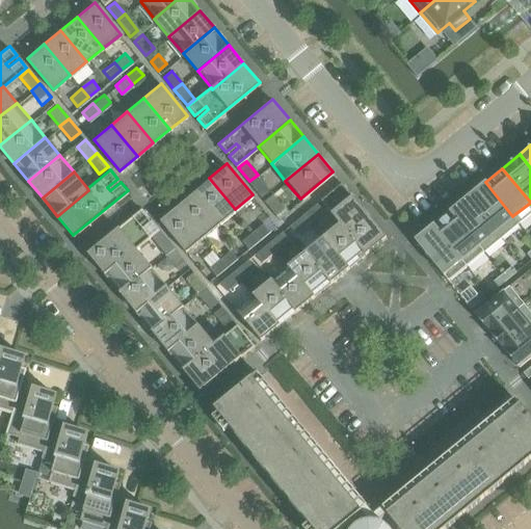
[(258,175),(249,181),(261,195),(269,189),(258,175)]
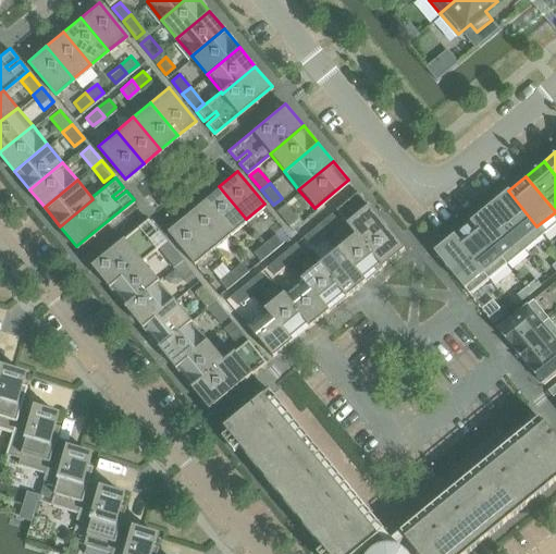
[(219,186),(202,200),(229,233),(246,219),(219,186)]
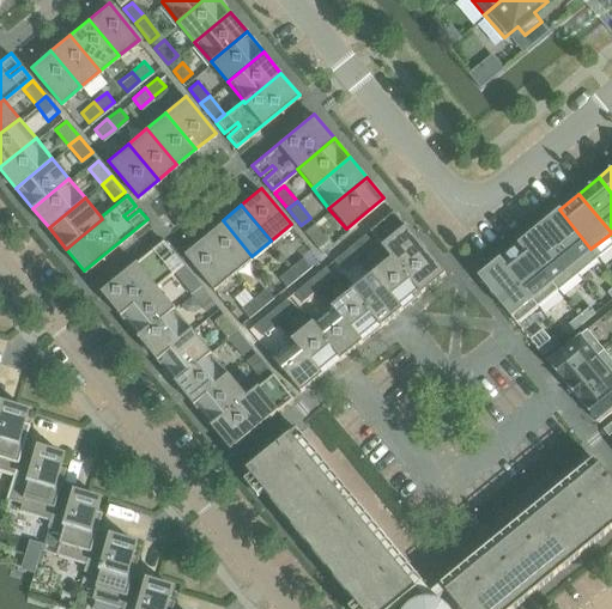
[(368,229),(391,255),(391,254),(420,290),(444,270),(393,208),(368,229)]
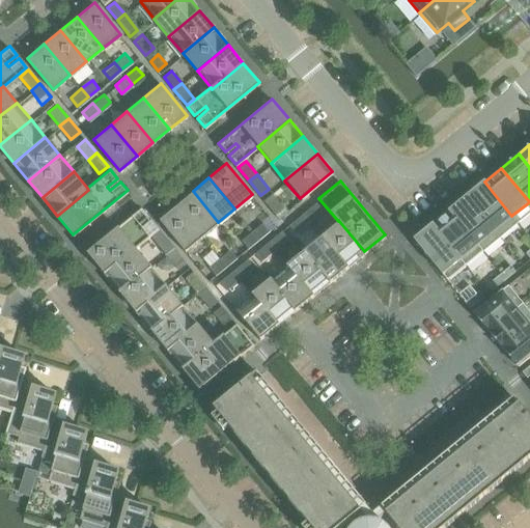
[(484,182),(467,196),(500,237),(518,221),(512,215),(511,216),(484,182)]
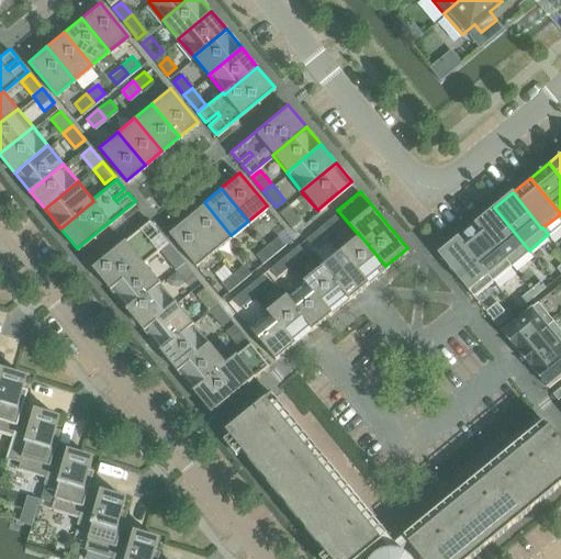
[(204,202),(187,216),(214,249),(231,235),(204,202)]
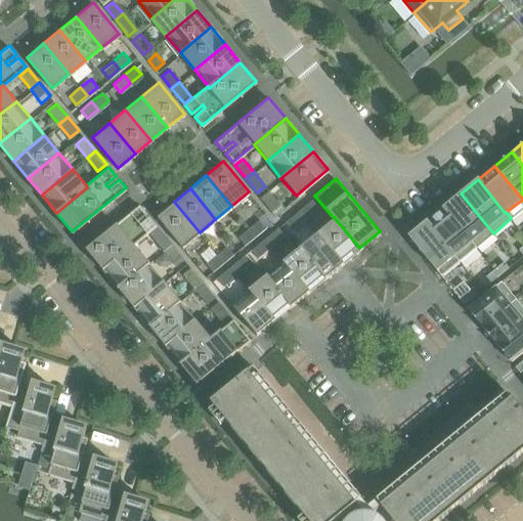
[(267,188),(259,196),(271,210),(279,204),(267,188)]
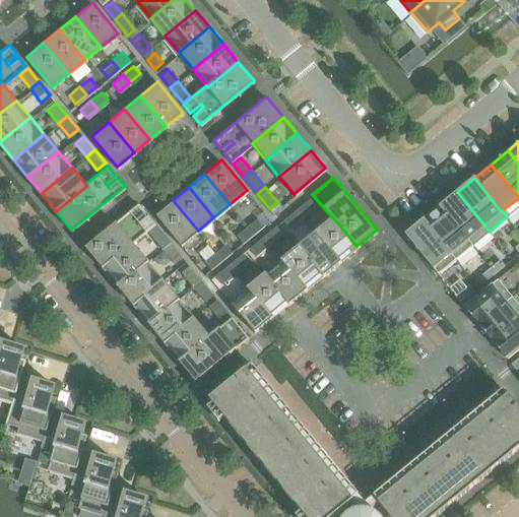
[(457,192),(440,206),(472,246),(490,232),(457,192)]
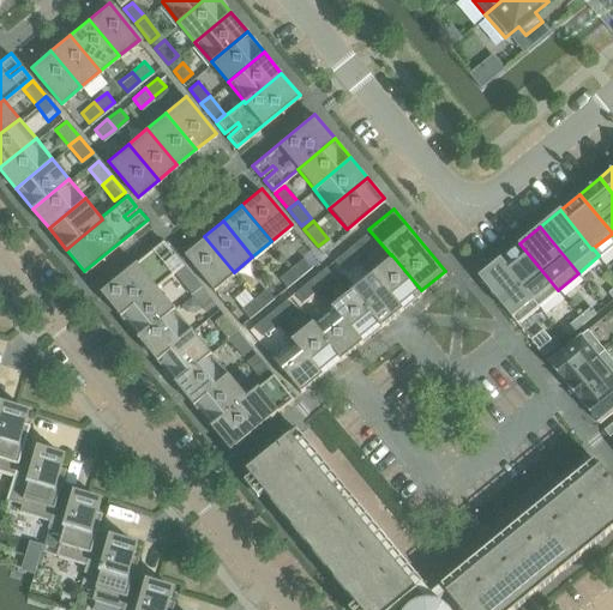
[(364,233),(349,245),(358,254),(372,242),(364,233)]
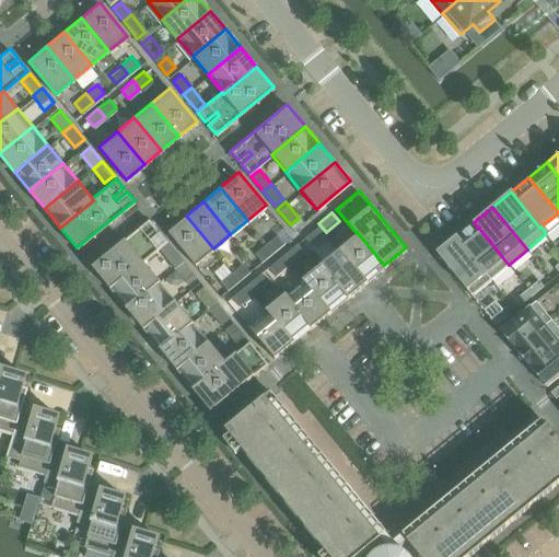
[(195,264),(213,248),(186,216),(167,230),(195,264)]
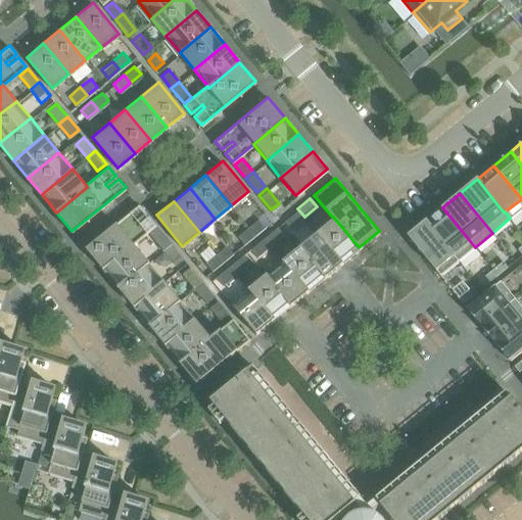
[(85,247),(102,268),(133,243),(155,224),(148,216),(138,224),(136,221),(146,213),(139,203),(85,247)]
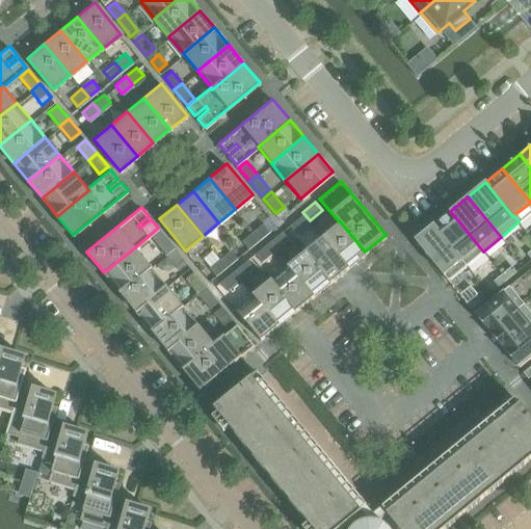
[(450,211),(432,225),(466,265),(483,252),(450,211)]
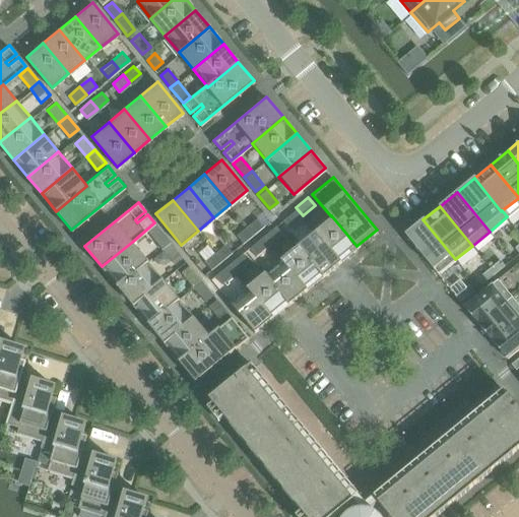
[(290,224),(303,215),(296,207),(284,216),(290,224)]
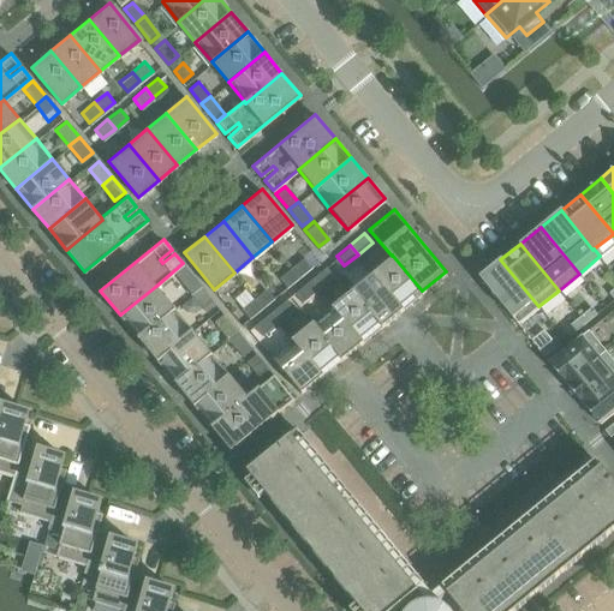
[(392,256),(373,271),(403,307),(422,291),(392,255),(392,256)]
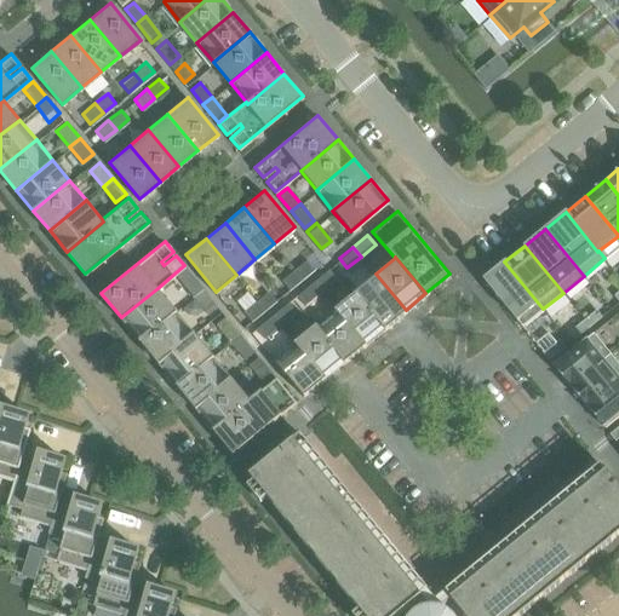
[(522,327),(543,309),(504,262),(483,280),(522,327)]
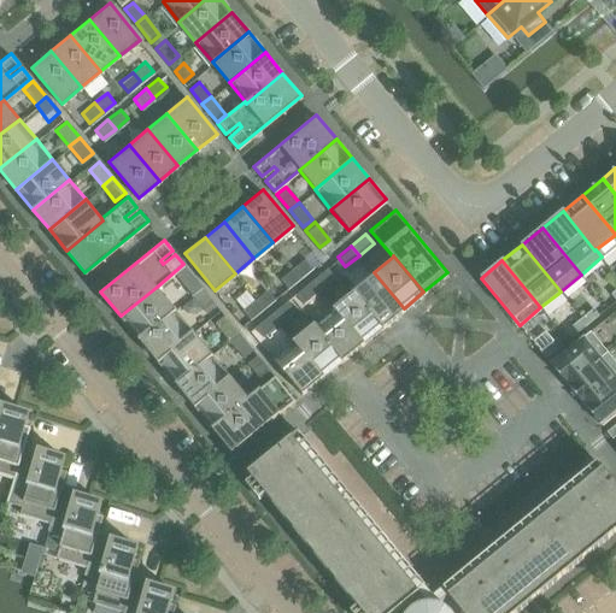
[(305,261),(295,270),(303,280),(314,271),(305,261)]
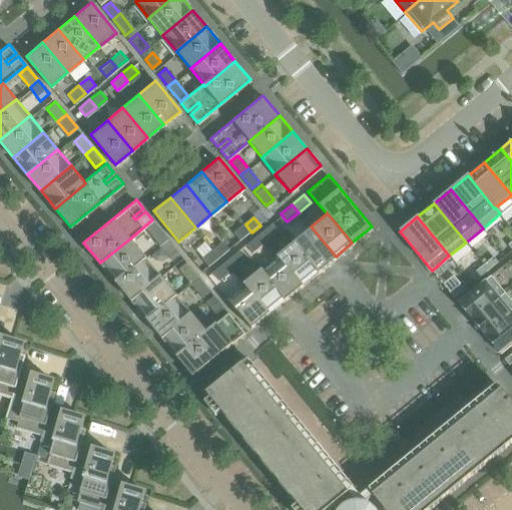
[(271,221),(259,231),(266,239),(278,229),(271,221)]
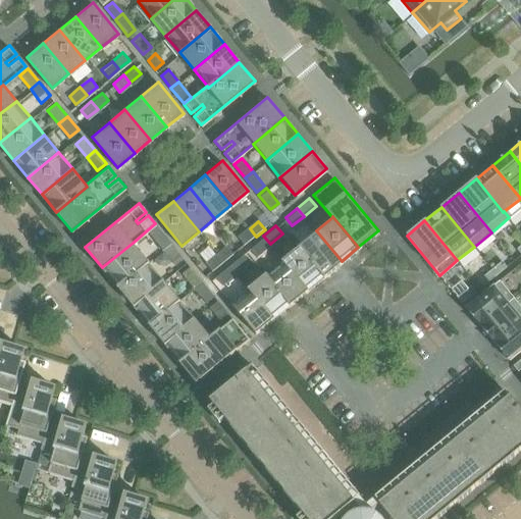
[(245,247),(256,237),(250,228),(238,238),(245,247)]
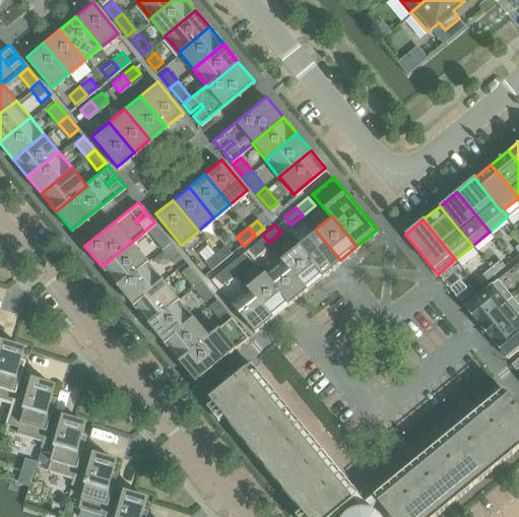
[(151,235),(161,247),(170,241),(159,229),(151,235)]
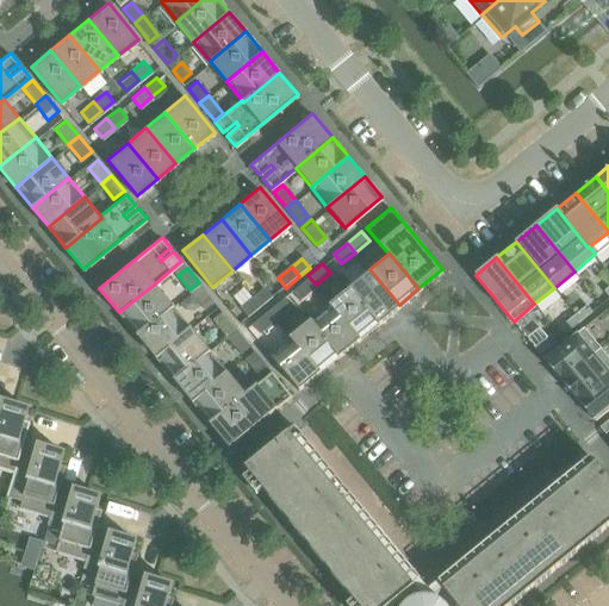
[(370,269),(349,286),(379,322),(399,305),(370,269)]
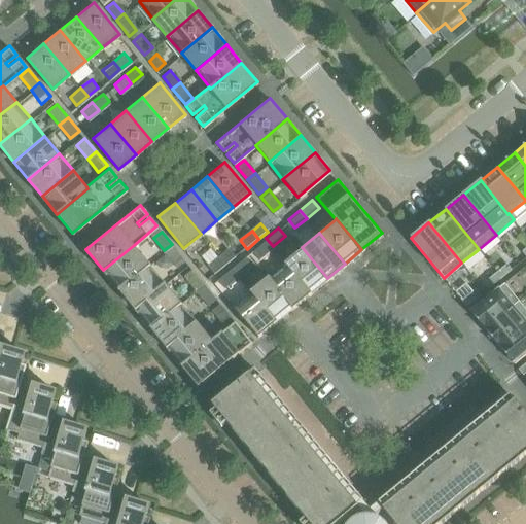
[(260,256),(273,246),(266,238),(253,248),(260,256)]
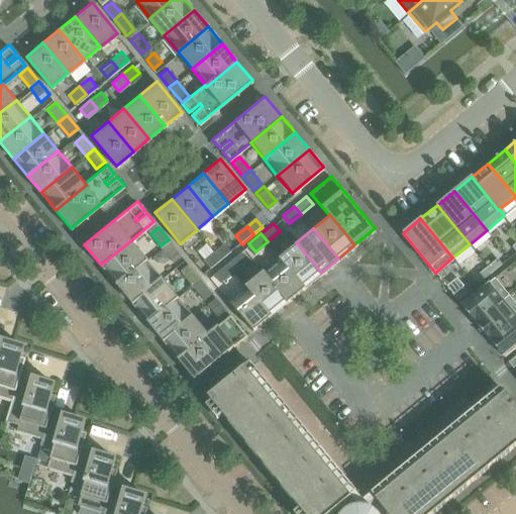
[(182,255),(169,239),(161,245),(175,262),(182,255)]
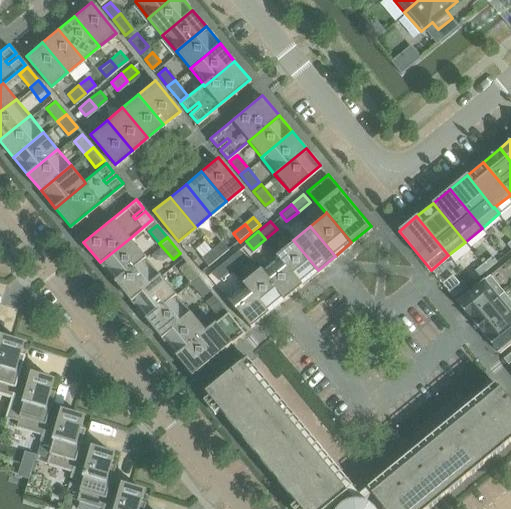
[(100,262),(115,280),(145,255),(130,238),(100,262)]
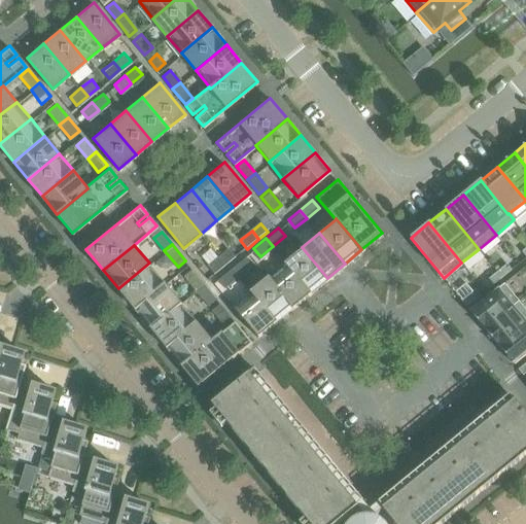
[(302,247),(284,260),(310,292),(327,278),(302,247)]
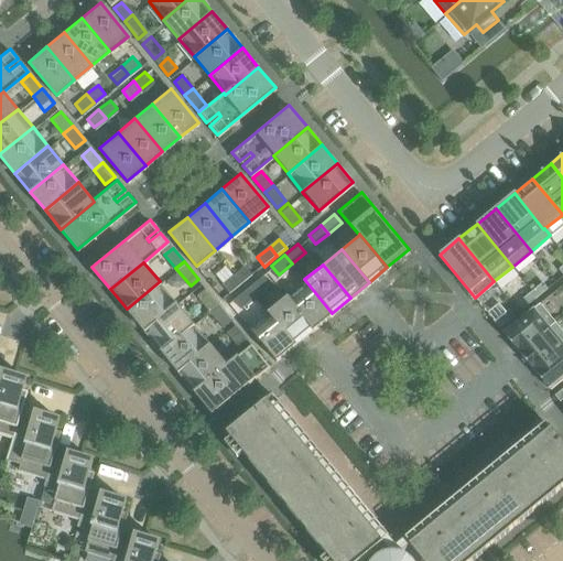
[(245,268),(235,276),(242,284),(251,277),(245,268)]
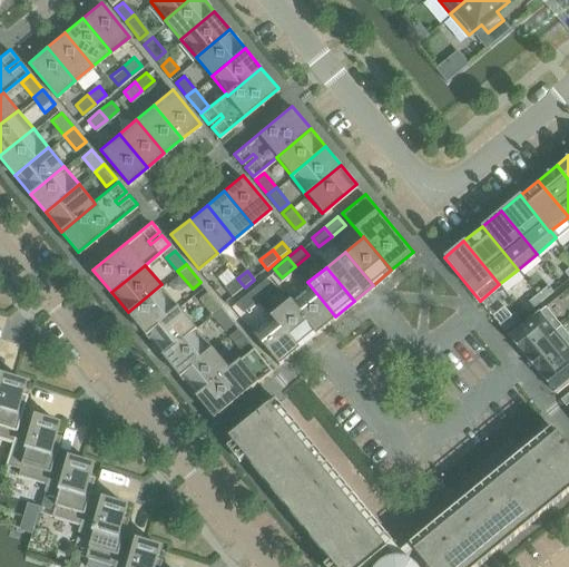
[(264,277),(251,287),(257,296),(271,286),(264,277)]
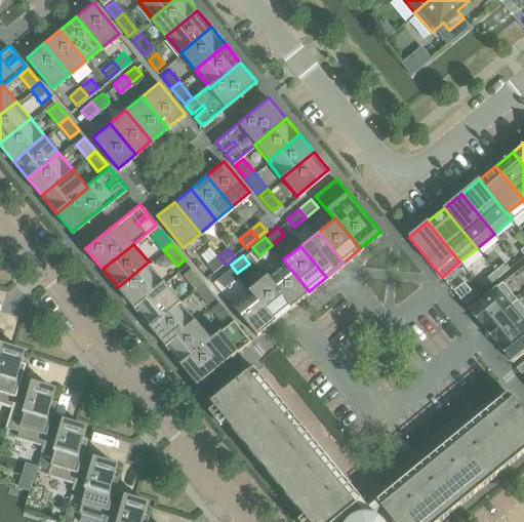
[(213,275),(226,265),(218,256),(206,267),(213,275)]
